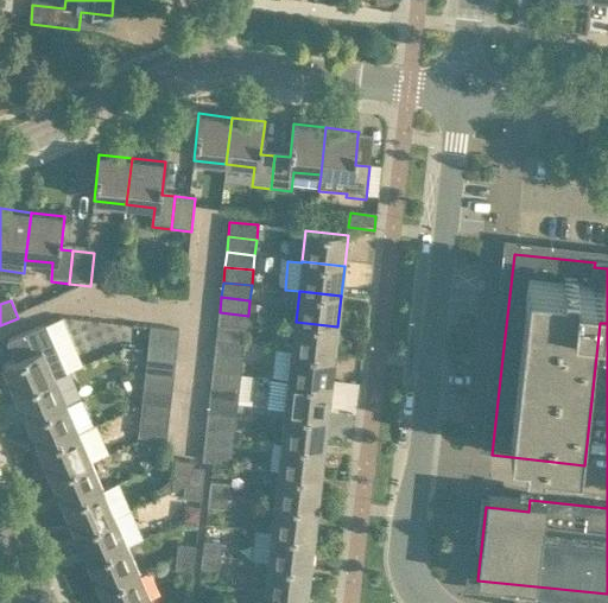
[(220,312),(219,328),(246,330),(248,316),(220,312)]
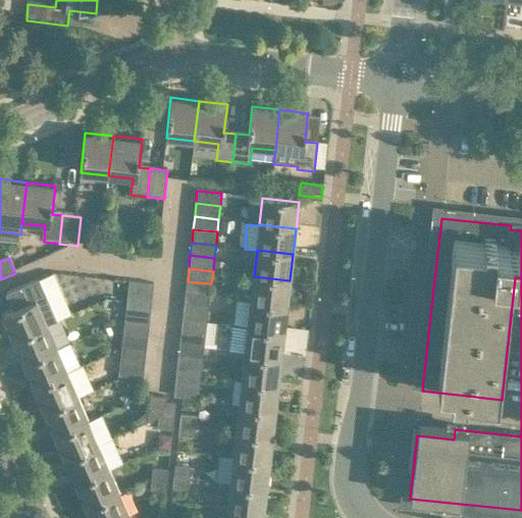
[(254,276),(251,303),(286,306),(290,280),(254,276)]
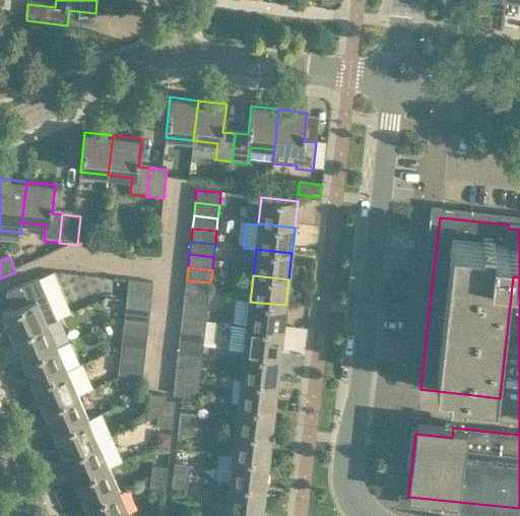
[(14,310),(3,315),(13,339),(46,325),(48,324),(56,321),(39,280),(7,294),(14,310)]
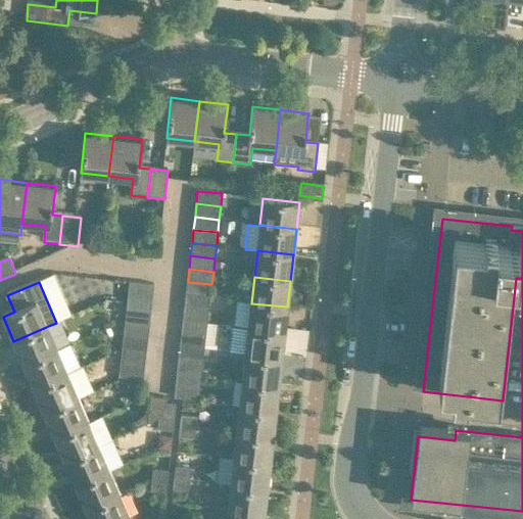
[(188,282),(186,294),(210,297),(211,284),(188,282)]
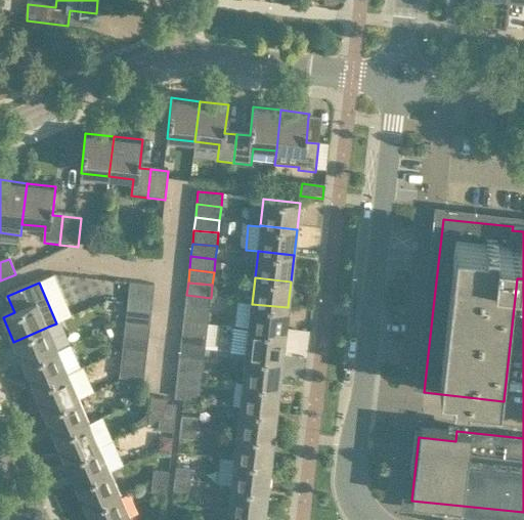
[(129,285),(128,298),(153,300),(155,287),(129,285)]
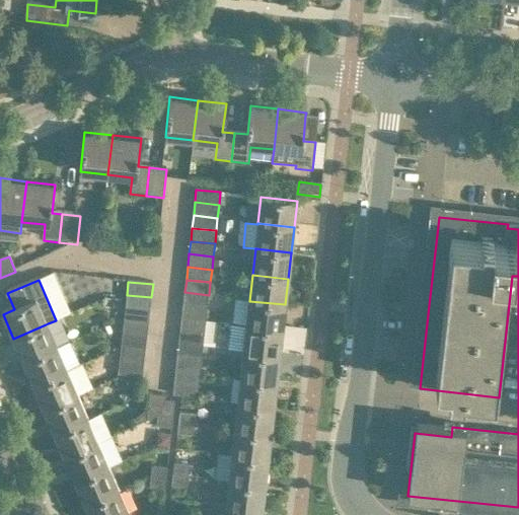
[(184,292),(183,305),(208,308),(209,295),(184,292)]
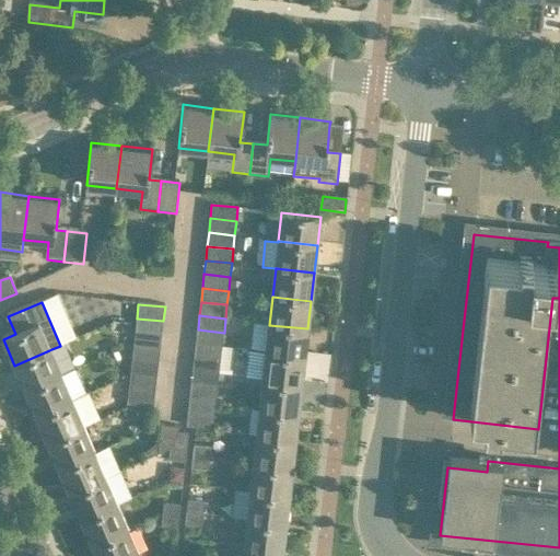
[(137,319),(136,333),(162,336),(163,321),(137,319)]
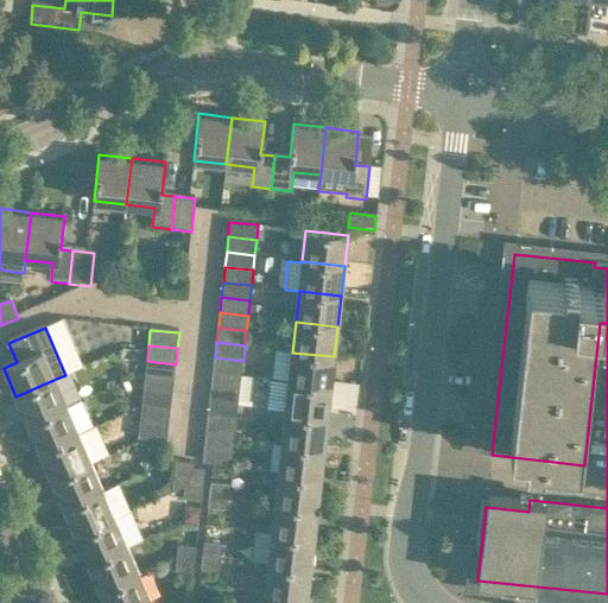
[(276,351),(272,381),(330,387),(334,356),(295,353),(292,353),(276,350),(276,351)]
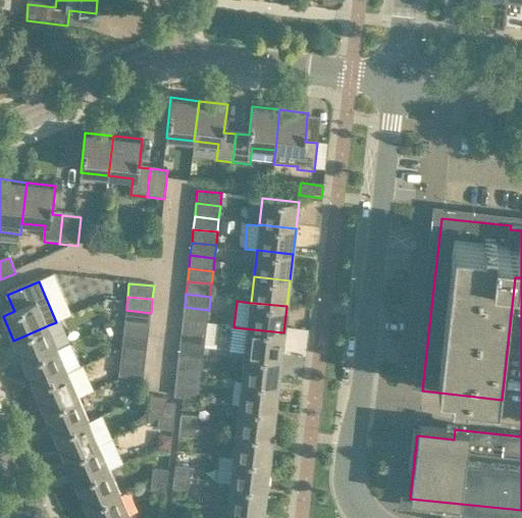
[(185,307),(183,320),(207,322),(209,310),(185,307)]
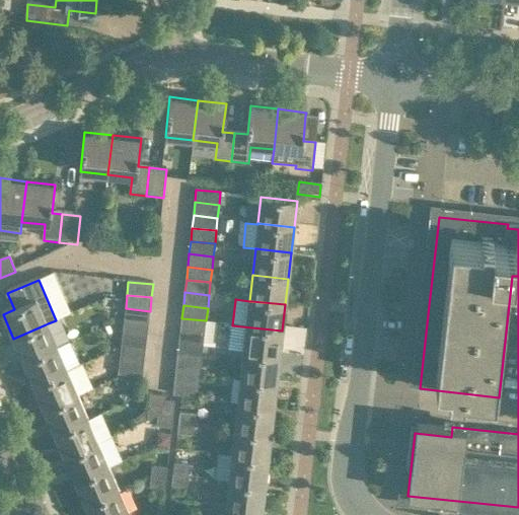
[(126,308),(124,321),(148,324),(150,311),(126,308)]
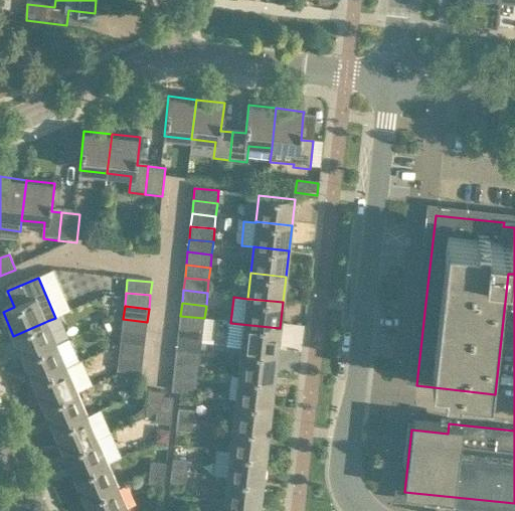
[(180,316),(179,329),(203,331),(204,318),(180,316)]
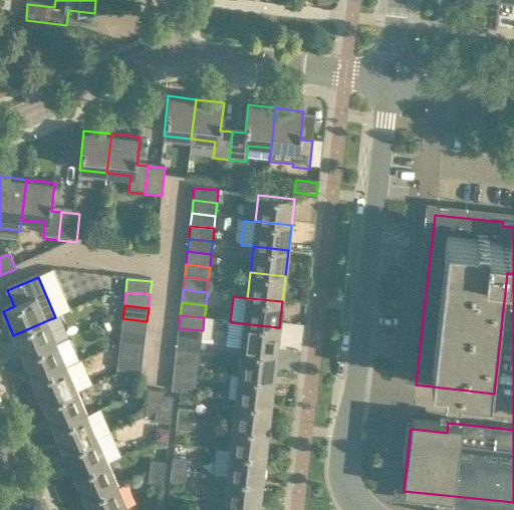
[(122,318),(121,332),(146,334),(147,321),(122,318)]
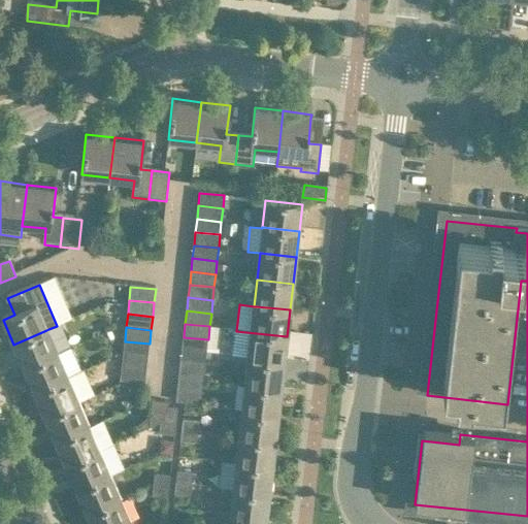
[(46,330),(13,345),(25,368),(57,354),(46,330)]
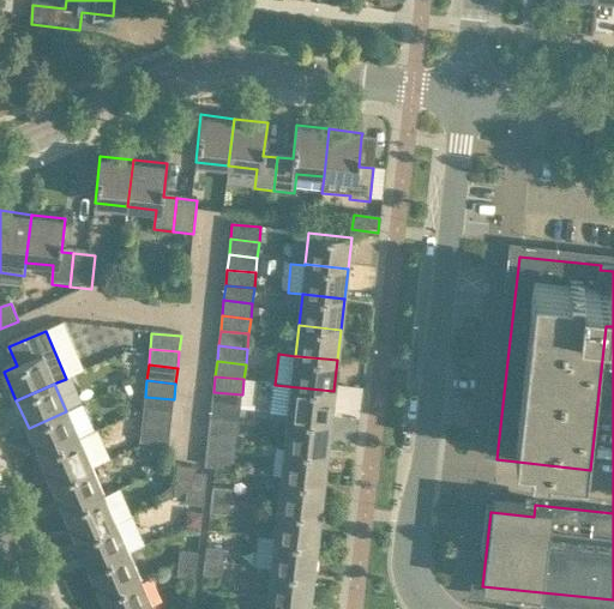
[(272,384),(269,415),(288,417),(331,422),(333,391),(275,385),(272,384)]
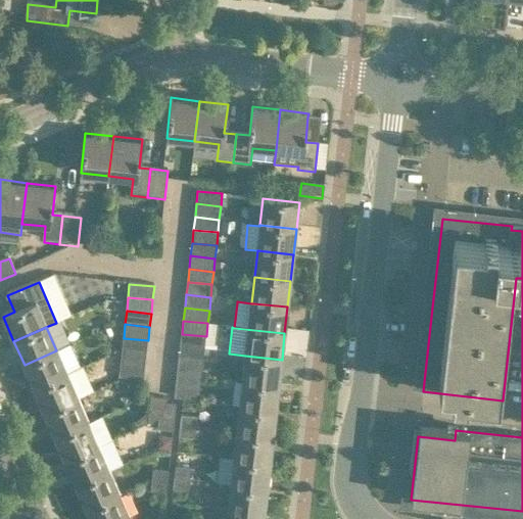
[(182,334),(181,346),(204,349),(206,336),(182,334)]
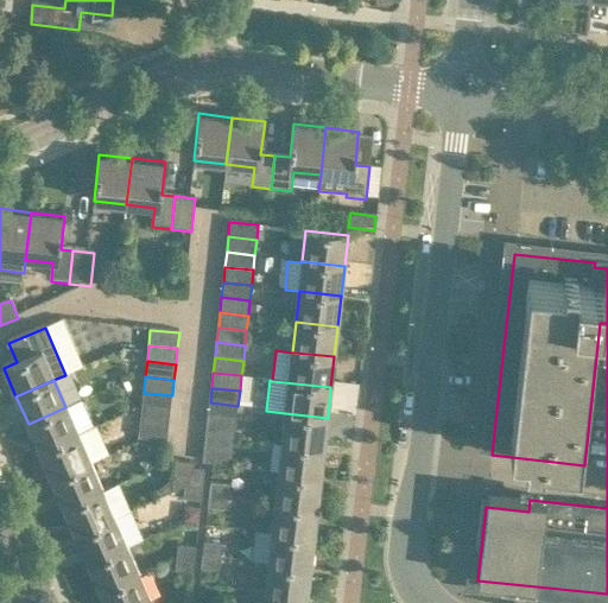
[(144,393),(141,408),(170,411),(172,395),(144,393)]
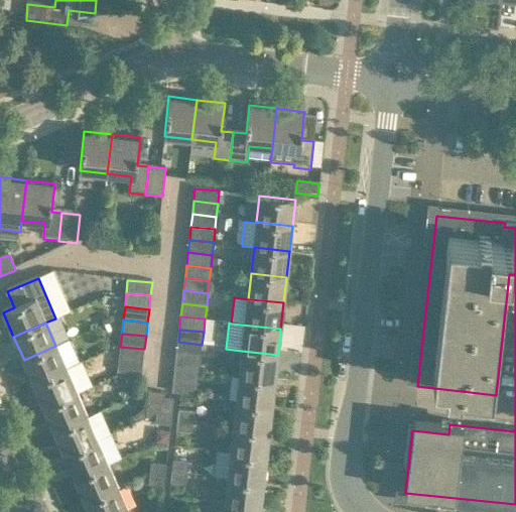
[(55,346),(24,360),(34,384),(66,370),(69,369),(79,364),(69,341),(57,346),(55,346)]
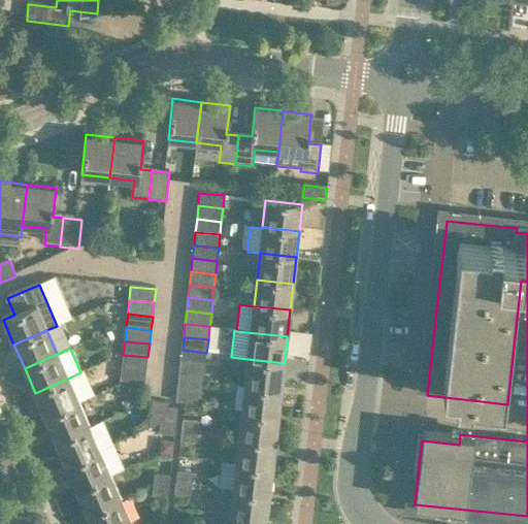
[(183,350),(180,363),(205,366),(206,353),(183,350)]
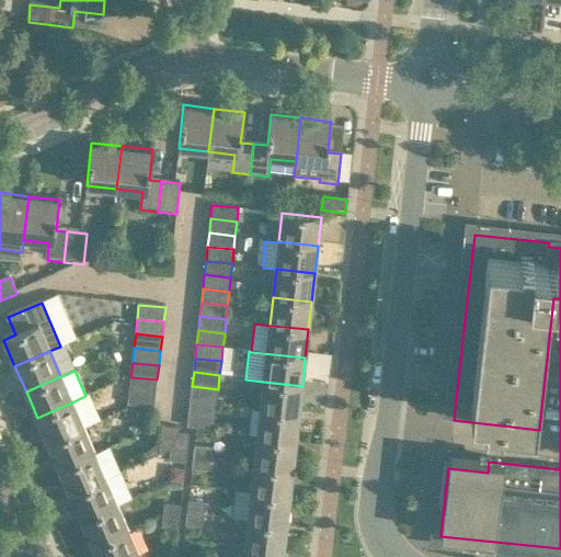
[(130,377),(129,391),(156,395),(157,379),(130,377)]
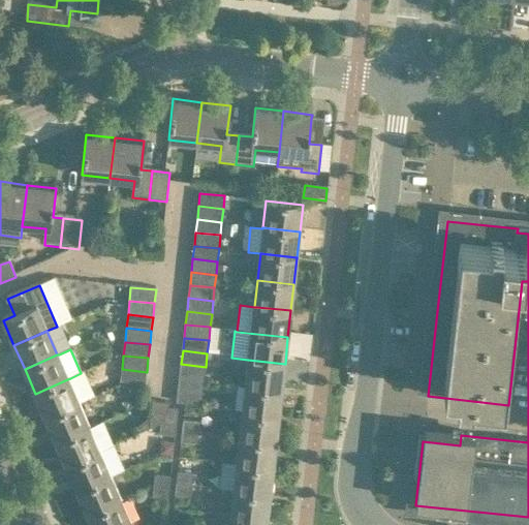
[(248,360),(245,385),(282,390),(285,364),(248,360)]
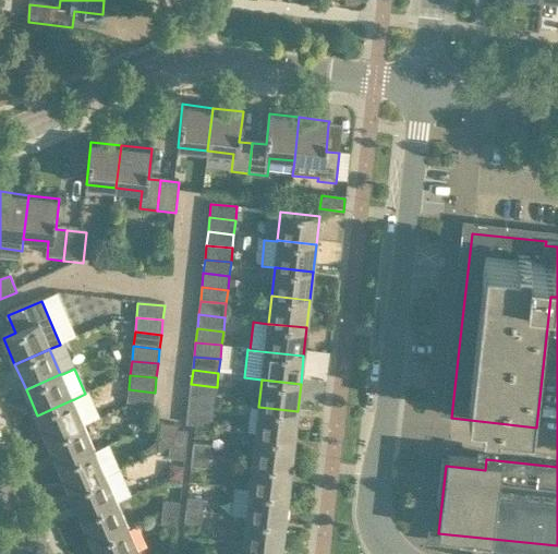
[(191,384),(190,398),(215,400),(217,387),(191,384)]
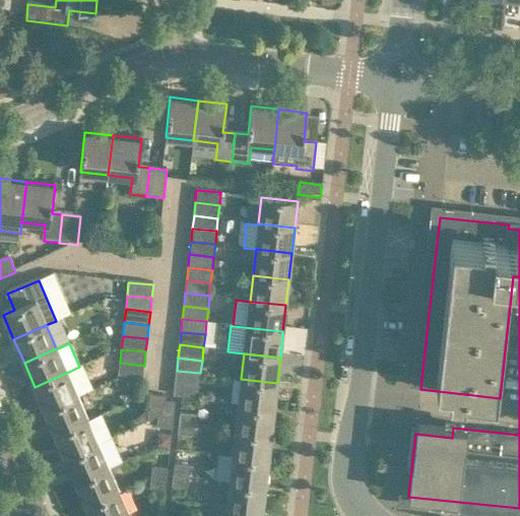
[(144,366),(120,363),(118,376),(142,379),(144,366)]
